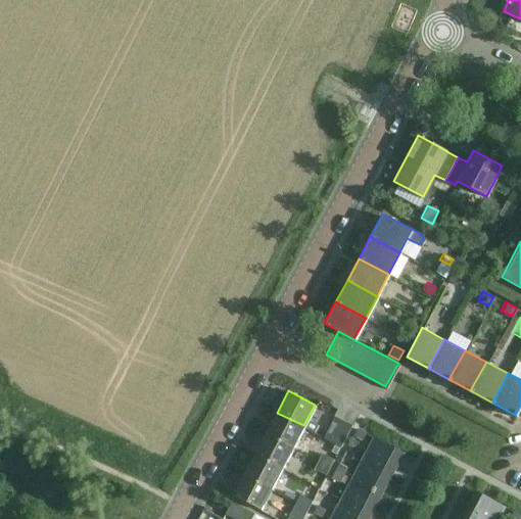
[(292,446),(303,425),(277,413),(267,432),(292,446)]
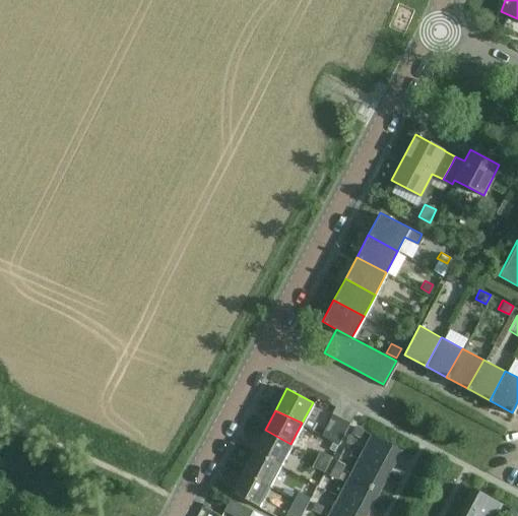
[(337,442),(348,422),(332,412),(320,433),(331,439),(336,442),(337,442)]
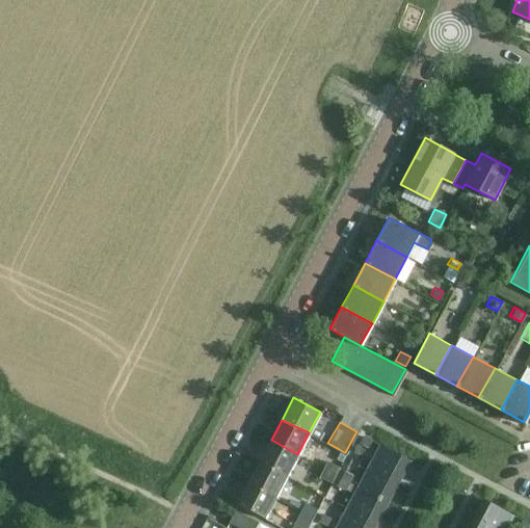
[(367,446),(371,439),(362,433),(359,441),(367,446)]
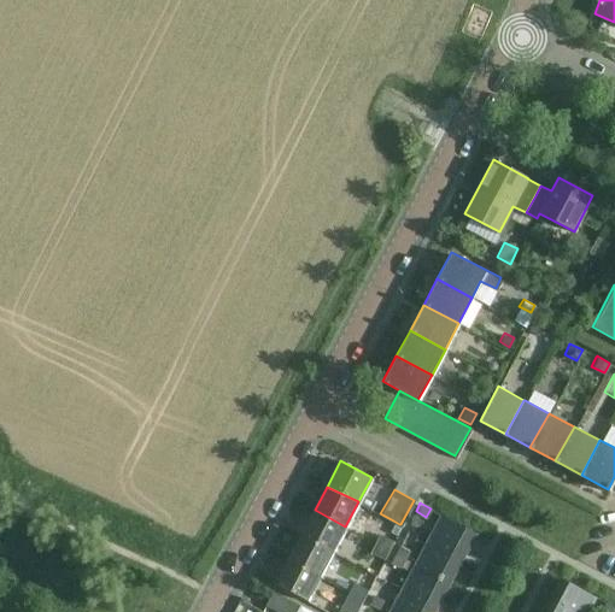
[(315,510),(302,534),(333,551),(345,527),(315,510)]
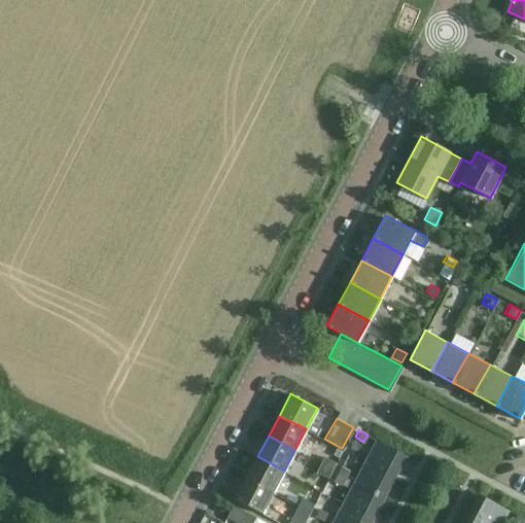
[(364,460),(393,477),(405,454),(376,439),(364,460)]
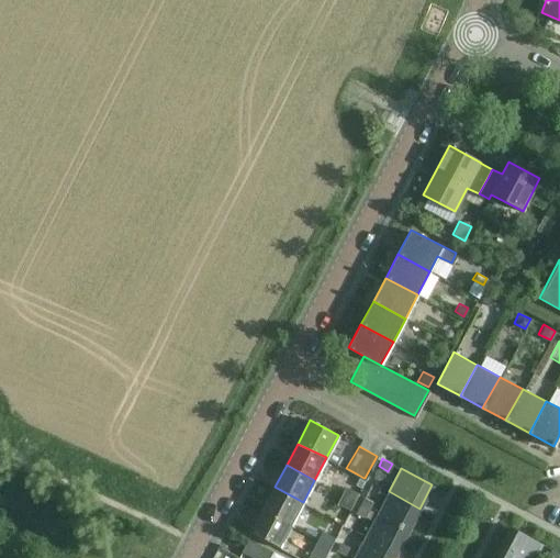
[(358,475),(354,482),(360,486),(364,478),(358,475)]
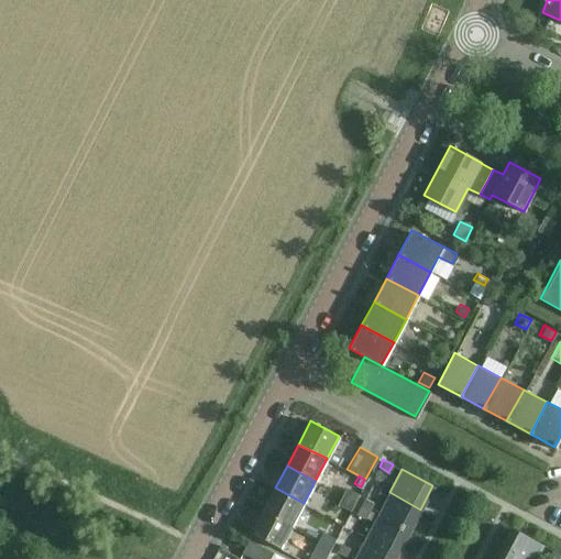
[(341,494),(355,501),(360,493),(345,485),(341,494)]
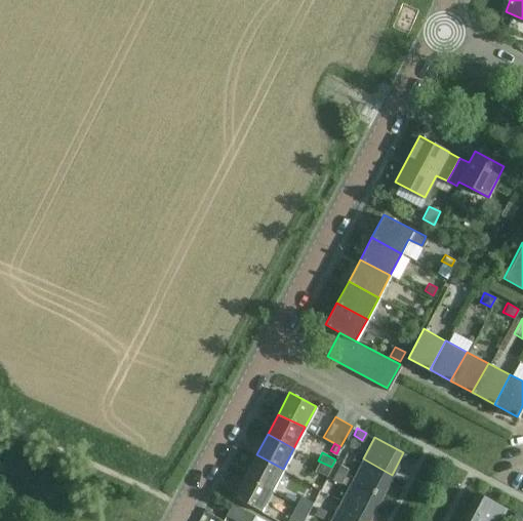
[(256,454),(246,475),(272,489),(283,469),(256,454)]
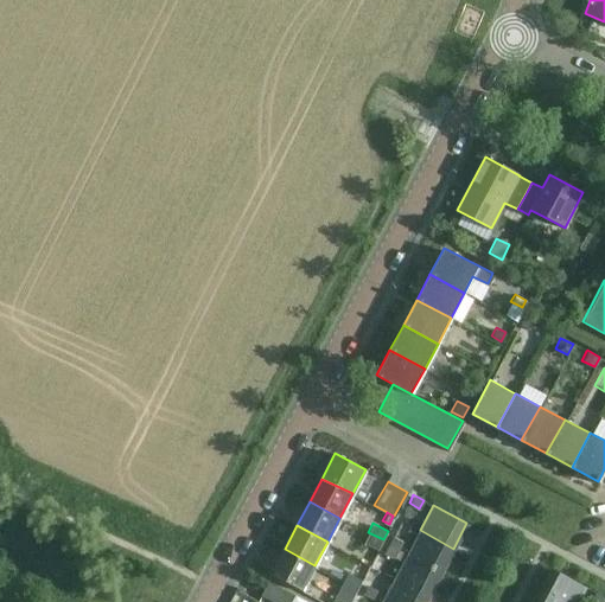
[(420,530),(408,554),(441,571),(453,549),(420,530)]
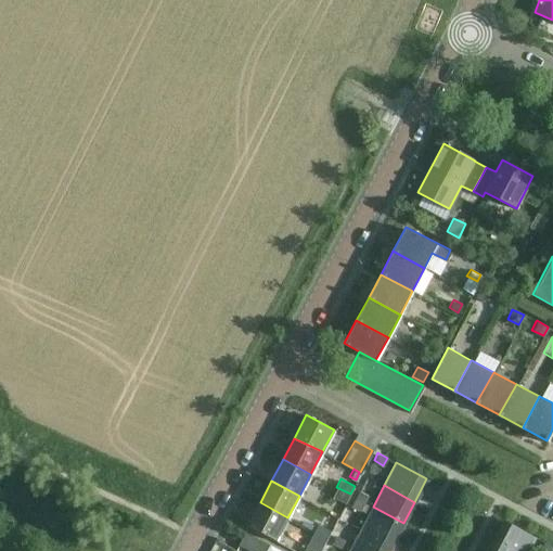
[(345,502),(350,494),(336,487),(332,496),(345,502)]
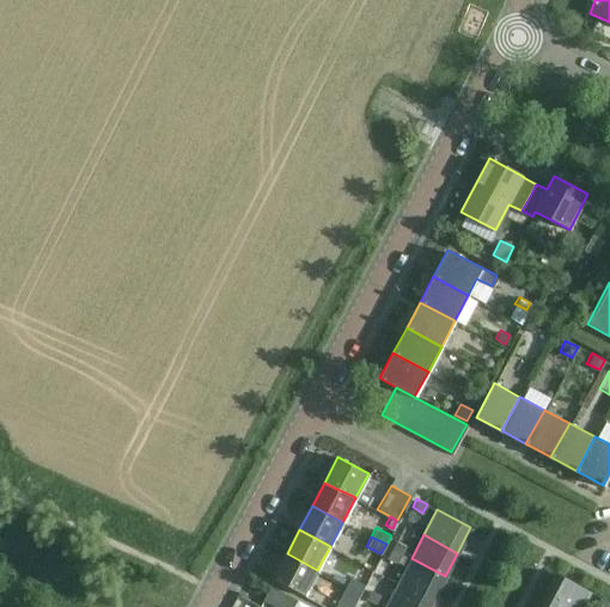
[(391,547),(402,551),(406,545),(395,539),(391,547)]
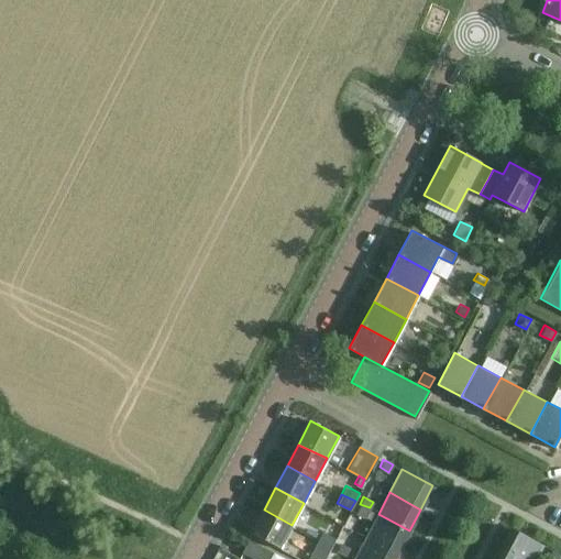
[(365,517),(370,507),(360,504),(355,512),(365,517)]
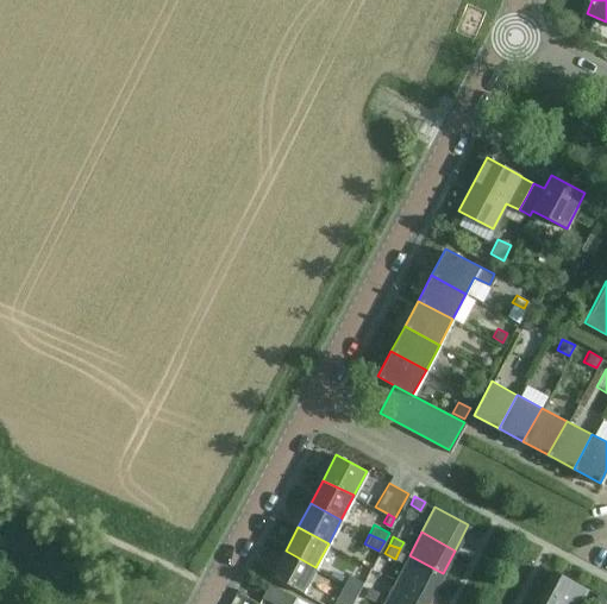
[(286,551),(273,576),(304,591),(315,567),(286,551)]
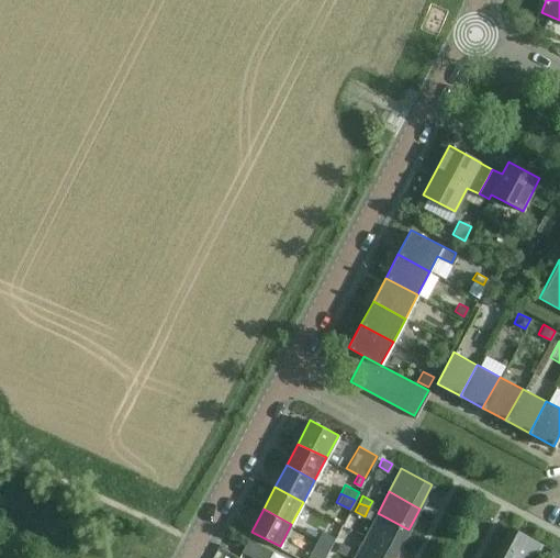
[(378,513),(366,535),(396,551),(409,529),(378,513)]
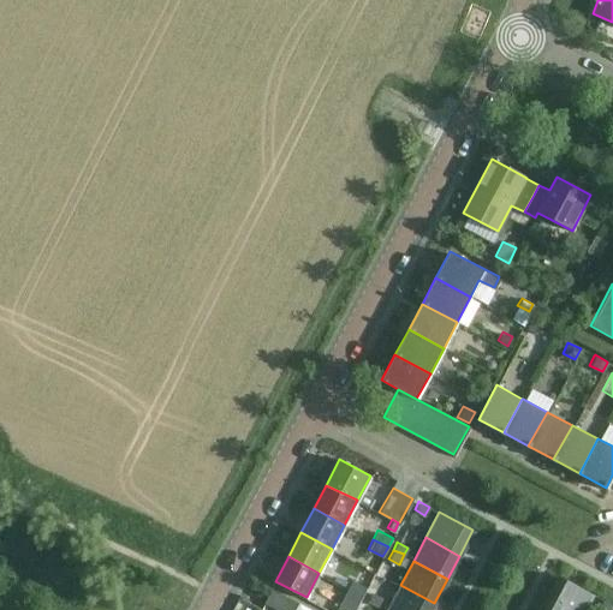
[(546,598),(567,609),(582,609),(591,593),(558,575),(546,598)]
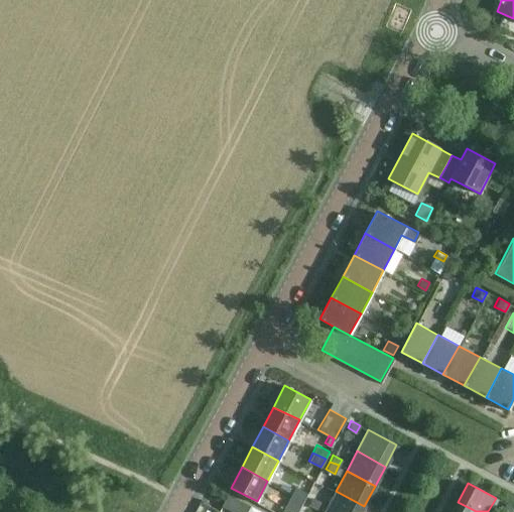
[(295,486),(290,494),(303,501),(303,500),(307,493),(306,492),(295,486)]
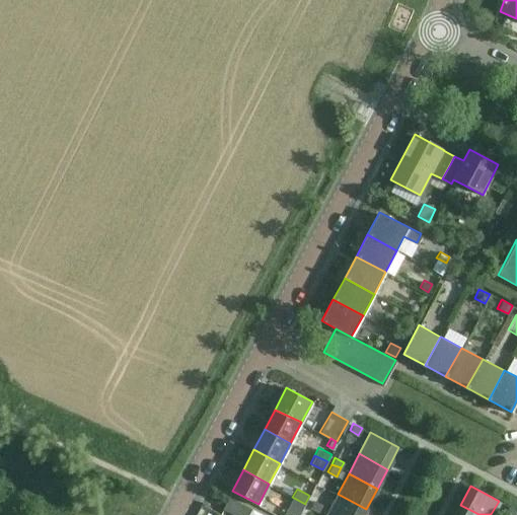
[(326,514),(363,514),(366,509),(338,494),(326,514)]
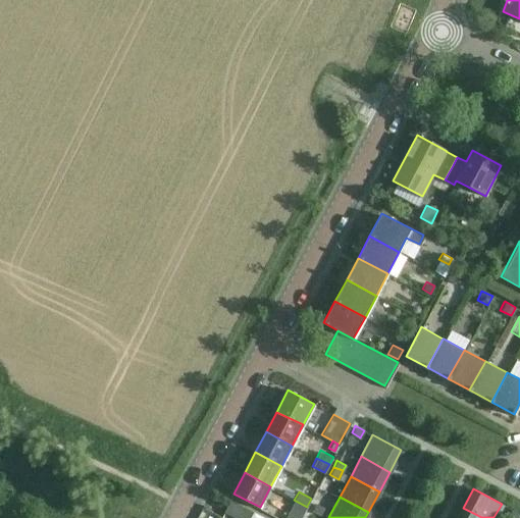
[(237,517),(248,517),(252,511),(238,503),(229,499),(223,511),(237,517)]
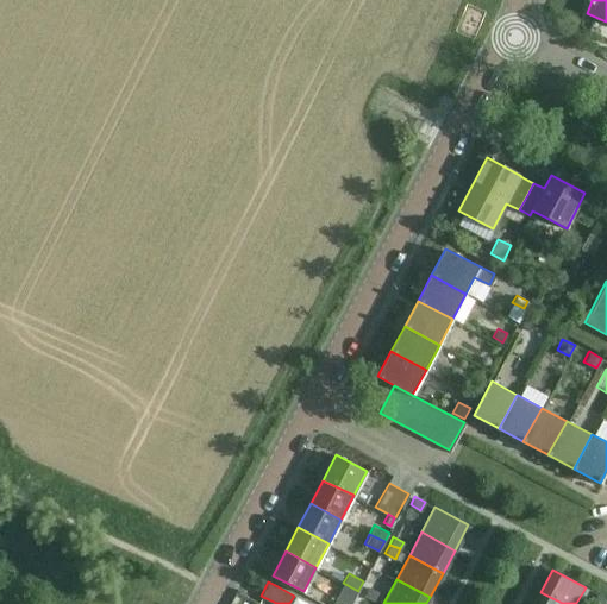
[(331,603),(350,603),(354,599),(358,591),(343,583),(339,591),(331,603)]
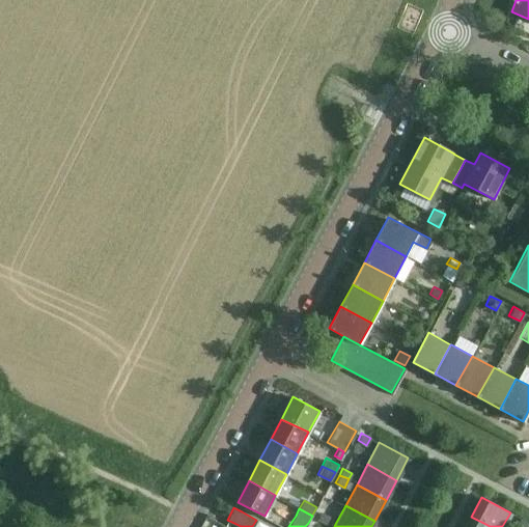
[(326,523),(326,522),(329,516),(321,510),(316,519),(326,523)]
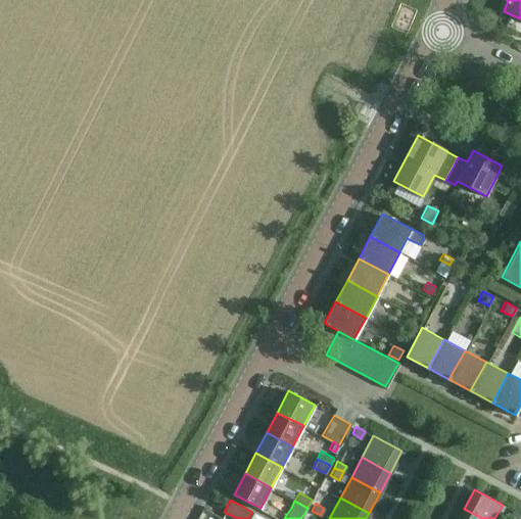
[(482,518),(464,509),(458,518),(482,518)]
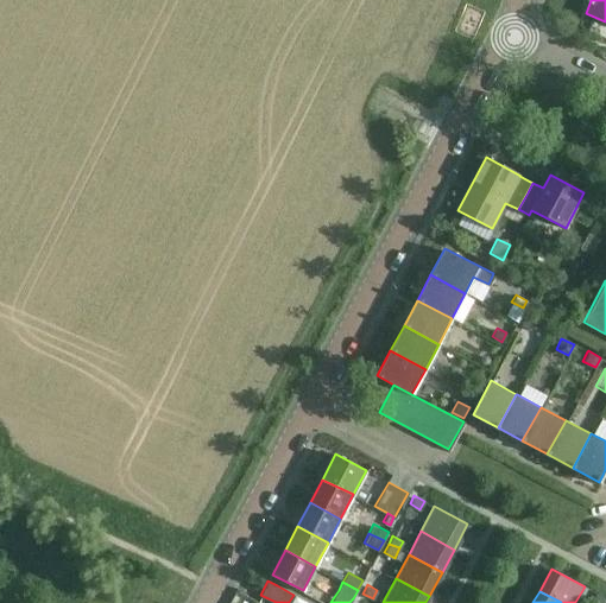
[(595,602),(601,602),(605,597),(595,591),(591,600),(595,602)]
